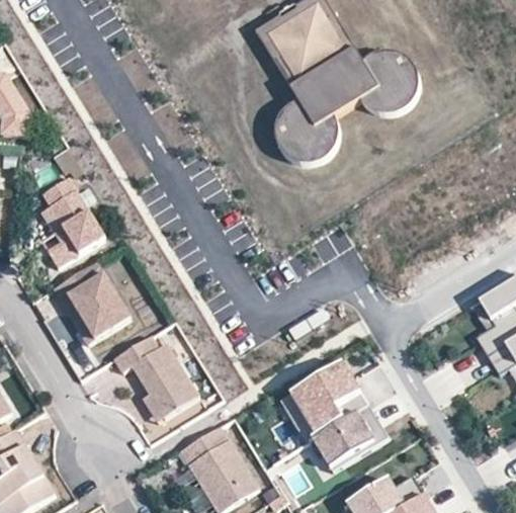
[(302,0),(295,4),(297,7),(282,16),(280,13),(255,28),(298,99),(295,101),(292,102),(288,106),(284,110),(280,115),(278,124),(277,131),(279,138),(281,144),(285,150),(291,155),(296,159),(303,160),(309,161),(315,161),(321,160),(326,157),(330,154),(333,150),(337,147),(339,140),(341,134),(341,126),(340,119),(338,114),(336,110),(333,108),(355,94),(357,97),(360,101),(364,105),(368,109),(373,112),(377,113),(380,114),(383,114),(388,114),(393,113),(398,111),(403,108),(407,105),(411,100),(415,95),(417,86),(416,80),(416,75),(413,67),(409,62),(405,58),(402,55),(398,53),(392,52),(387,51),(382,51),(377,52),(372,53),(368,55),(365,57),(363,59),(326,0),(302,0)]
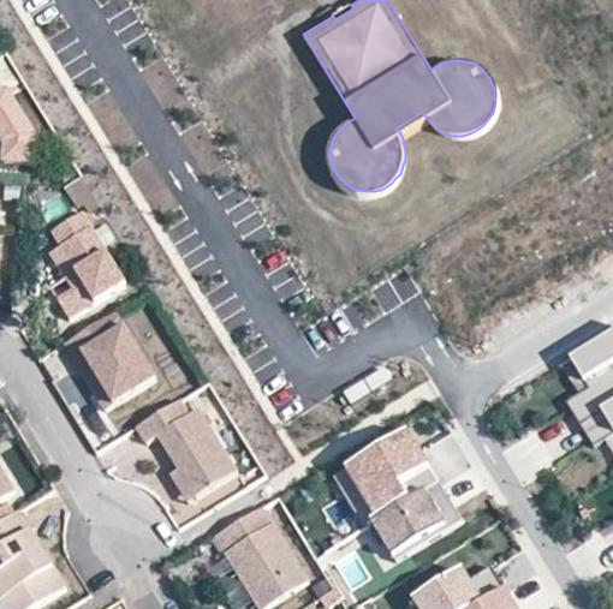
[(0,133),(6,141),(4,156),(31,159),(36,130),(6,83),(0,83),(0,133)]
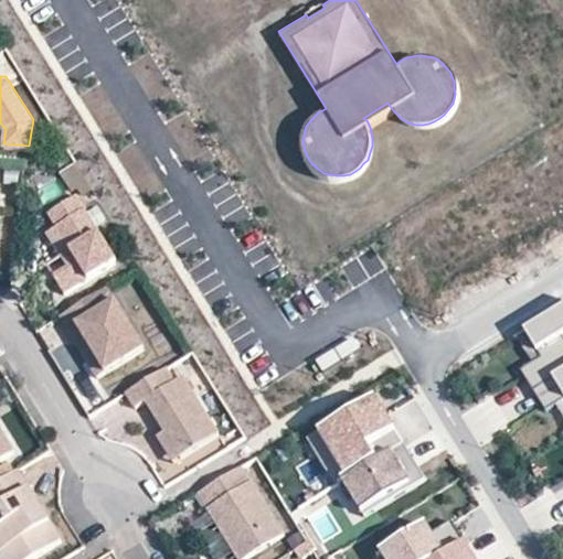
[(116,257),(75,192),(48,208),(56,224),(63,221),(76,244),(71,247),(61,253),(68,265),(54,273),(64,290),(116,257)]
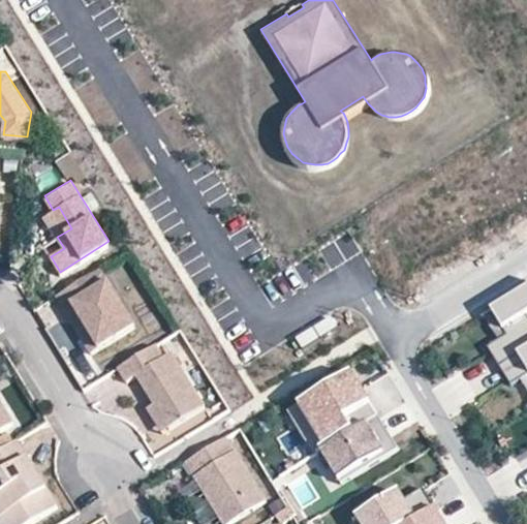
[(53,210),(66,232),(71,228),(59,207),(53,210)]
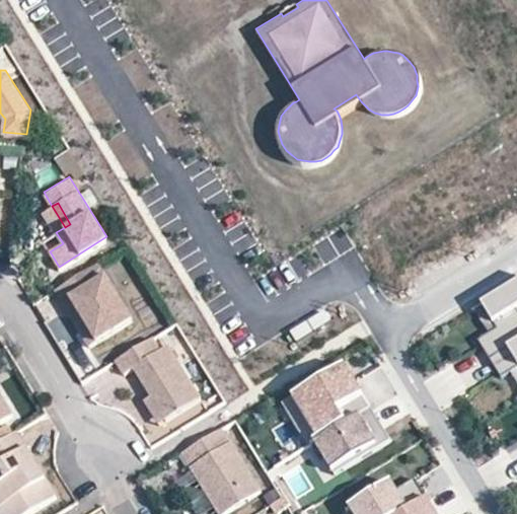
[(43,240),(50,251),(63,243),(56,232),(43,240)]
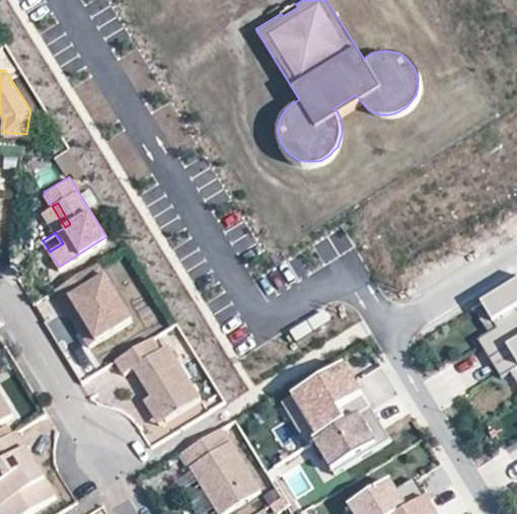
[(131,316),(96,261),(53,287),(62,300),(69,296),(85,322),(78,326),(88,343),(131,316)]
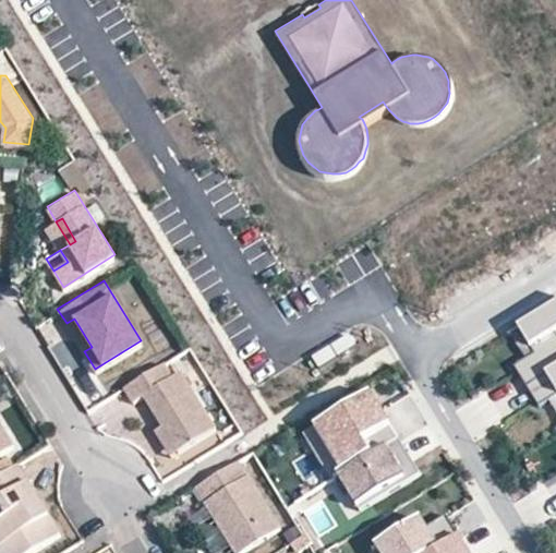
[(555,358),(555,326),(554,323),(555,321),(555,293),(518,316),(534,344),(538,349),(529,355),(526,349),(515,356),(527,376),(555,358)]
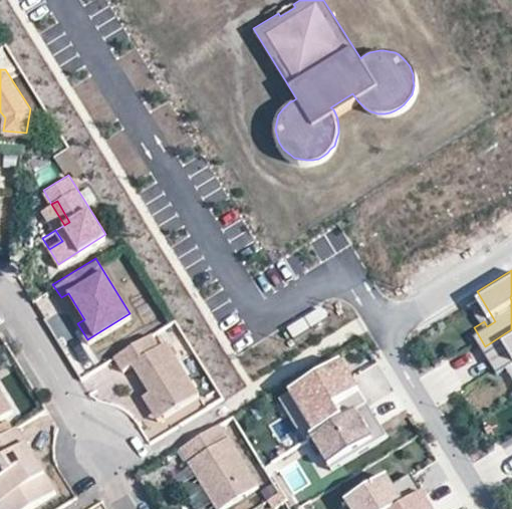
[(492,316),(484,321),(487,326),(495,321),(492,316)]
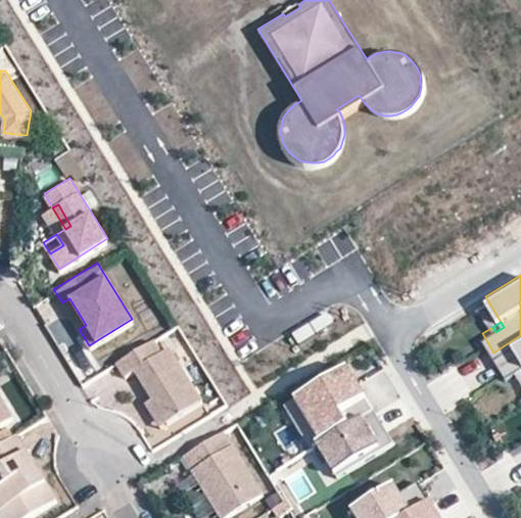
[(520,335),(493,352),(506,371),(516,365),(513,360),(520,355),(520,335)]
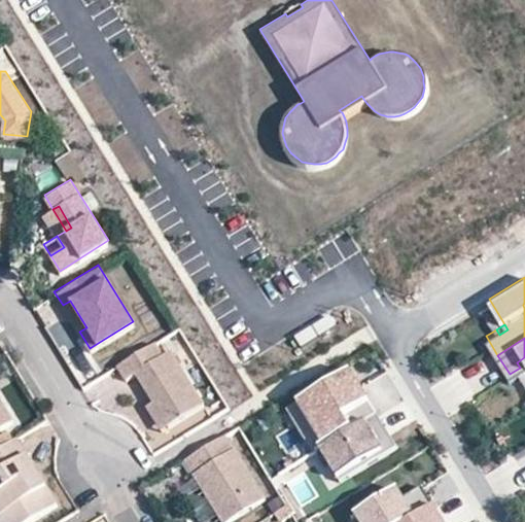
[(164,353),(154,339),(117,362),(126,377),(136,371),(169,422),(204,401),(171,348),(164,353)]
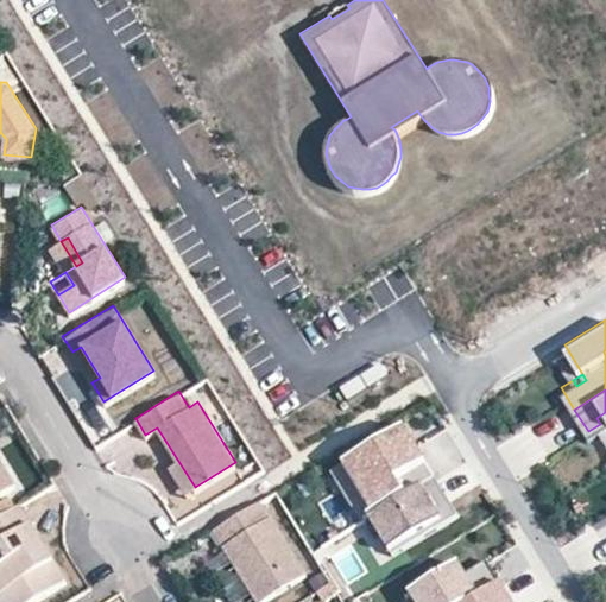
[(370,505),(428,469),(418,454),(416,456),(409,444),(411,443),(397,419),(345,451),(365,486),(360,488),(370,505)]
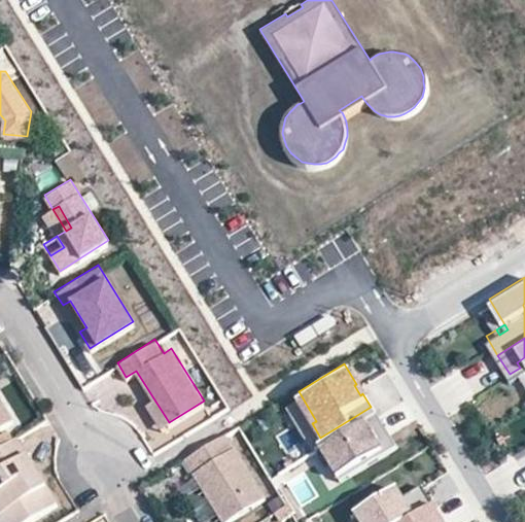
[(0,425),(12,418),(0,398),(0,425)]
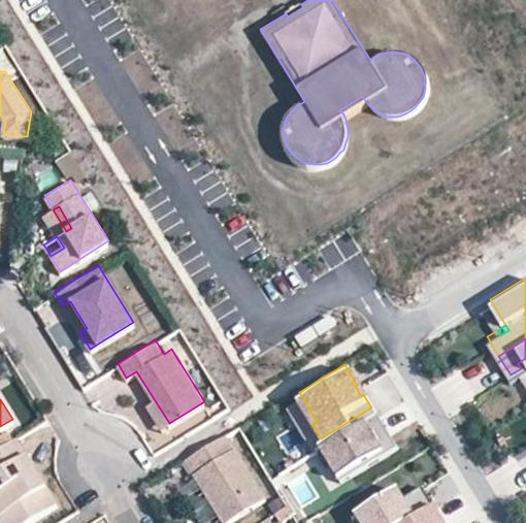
[(163,427),(169,423),(154,400),(148,404),(163,427)]
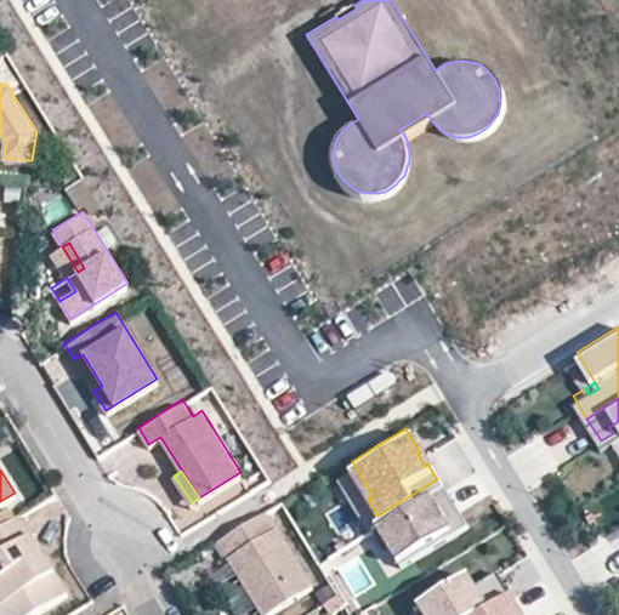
[(446,494),(437,479),(378,516),(370,520),(381,539),(391,531),(404,552),(461,518),(450,500),(444,505),(439,497),(446,494)]
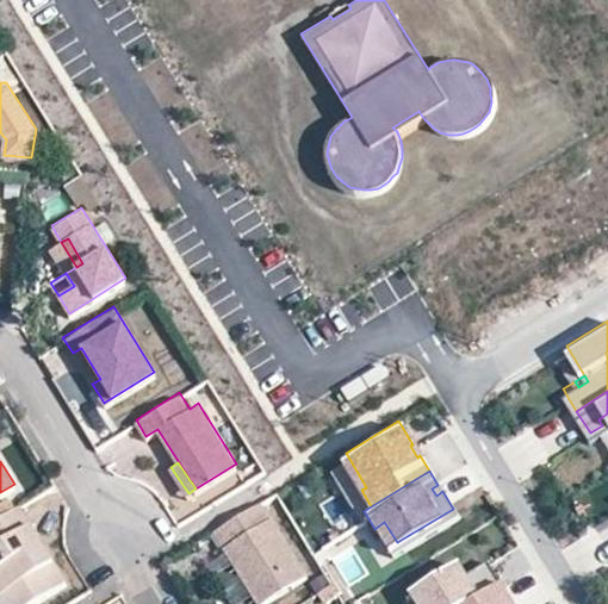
[(442,491),(438,485),(432,489),(436,496),(442,491)]
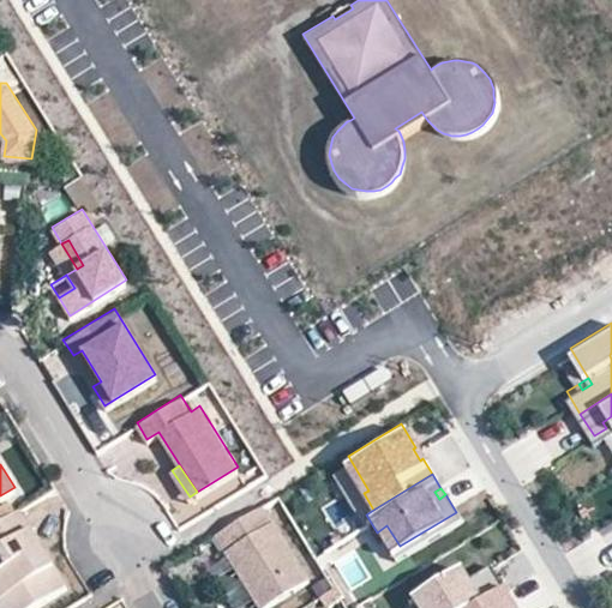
[(15,509),(9,499),(0,504),(0,515),(1,517),(15,509)]
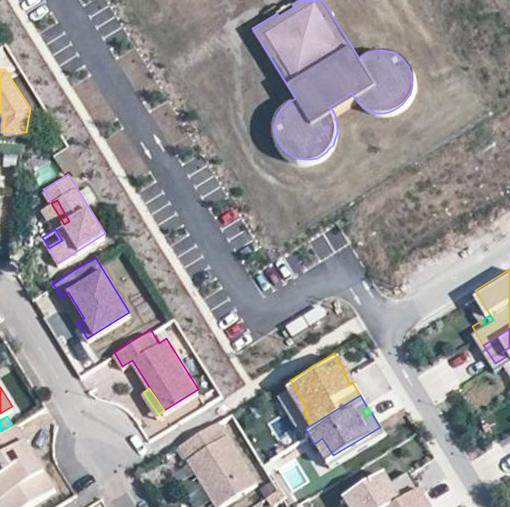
[(35,454),(15,422),(12,424),(1,431),(0,431),(0,506),(21,506),(55,487),(44,469),(39,471),(31,457),(35,454)]
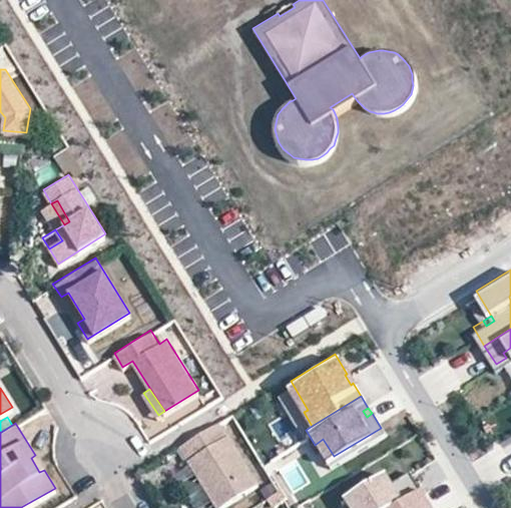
[(215,507),(254,485),(215,423),(176,447),(213,507),(215,507)]
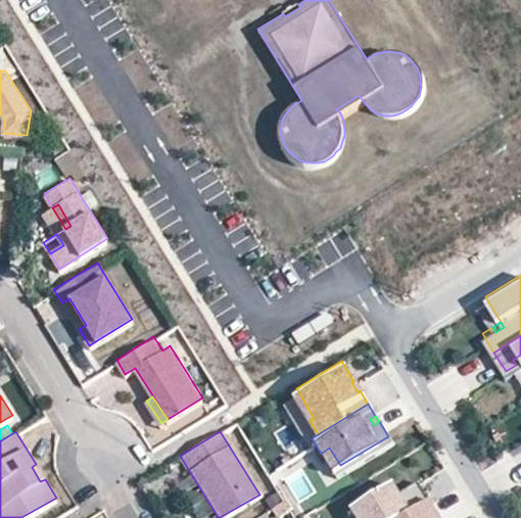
[(520,472),(520,443),(509,451),(520,472)]
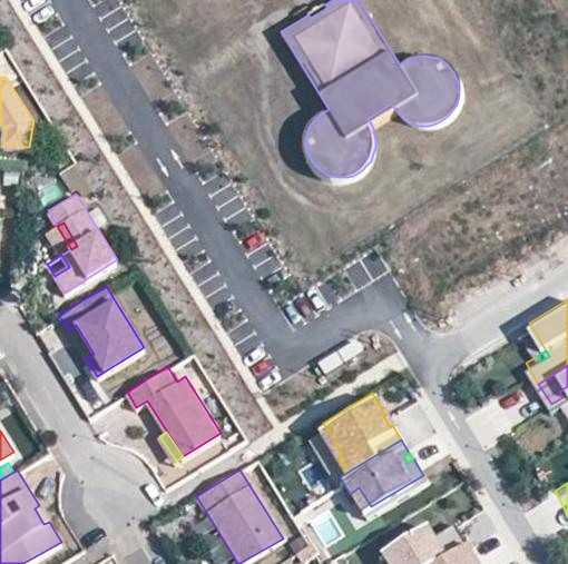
[(359,487),(350,494),(361,513),(371,506),(359,487)]
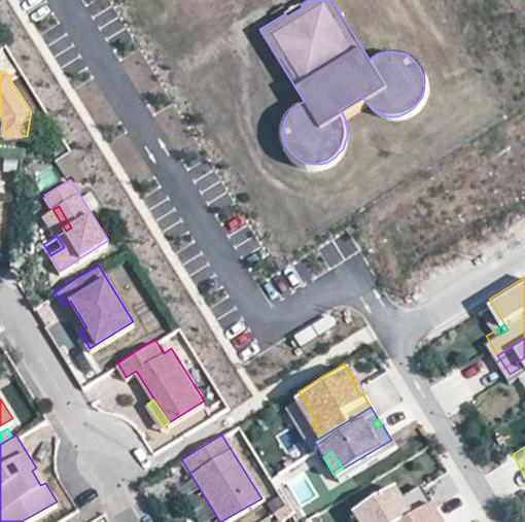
[(45,483),(36,467),(32,471),(40,485),(45,483)]
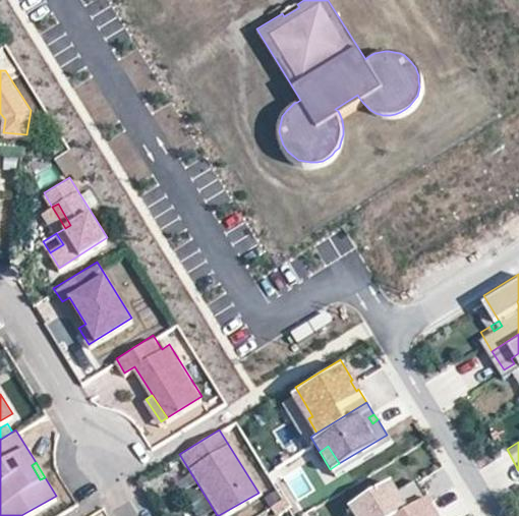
[(392,483),(356,505),(362,515),(401,515),(428,500),(416,480),(404,488),(405,491),(399,495),(392,483)]
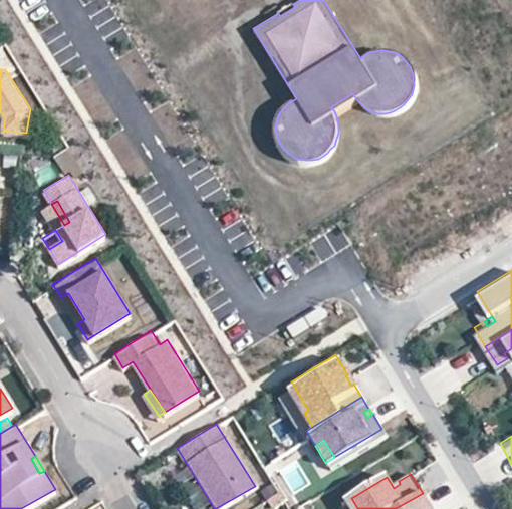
[(432,508),(423,493),(396,508),(432,508)]
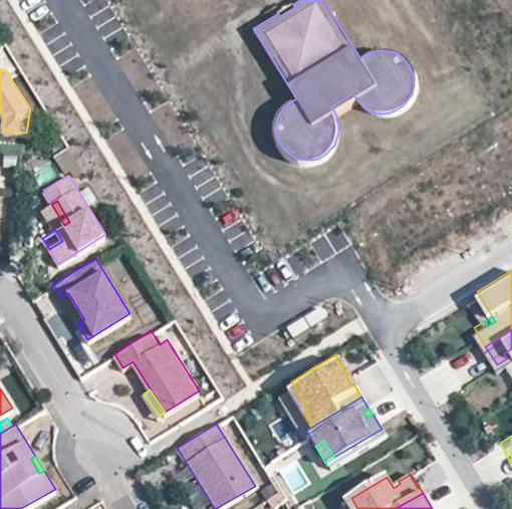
[(357,508),(351,498),(346,501),(350,508),(357,508)]
